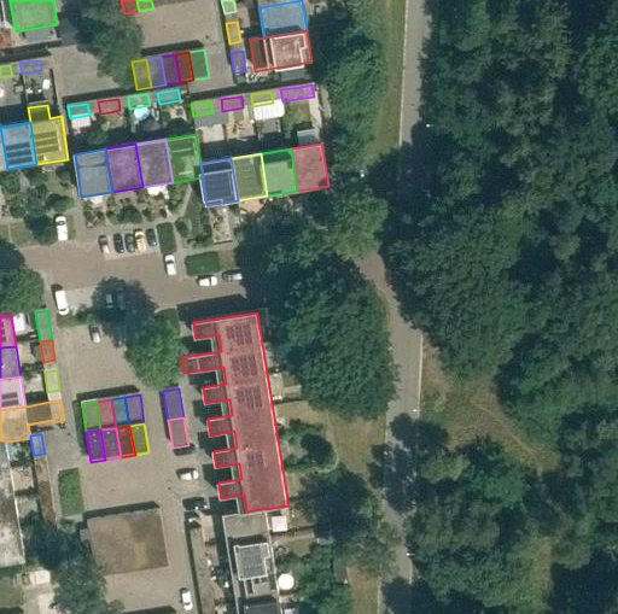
[(0,473),(12,472),(7,442),(7,440),(0,440),(0,473)]
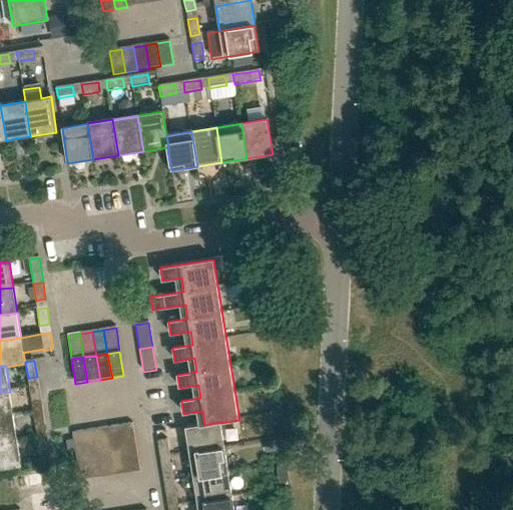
[(31,403),(41,402),(38,387),(29,388),(31,403)]
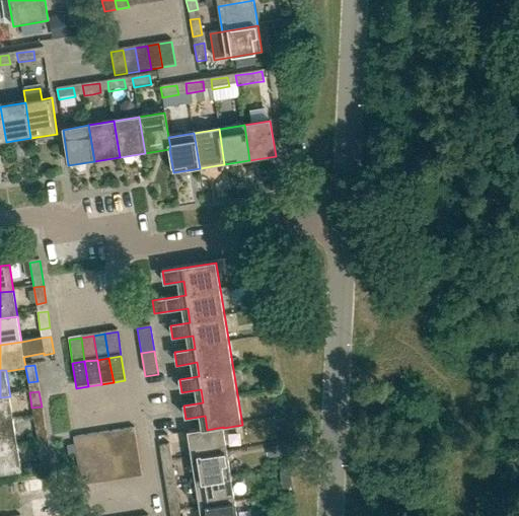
[(0,423),(13,421),(10,396),(0,397),(0,423)]
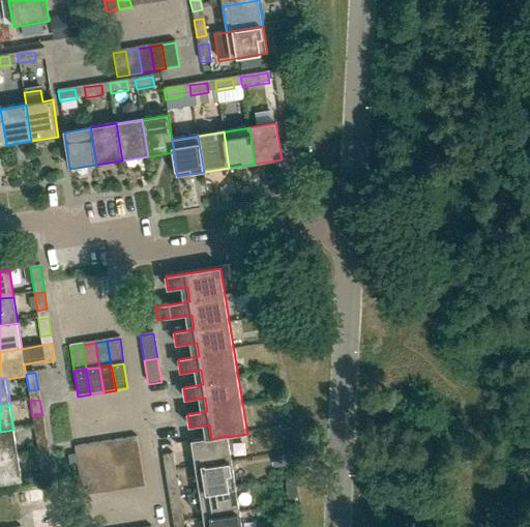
[(37,442),(47,441),(43,425),(34,427),(37,442)]
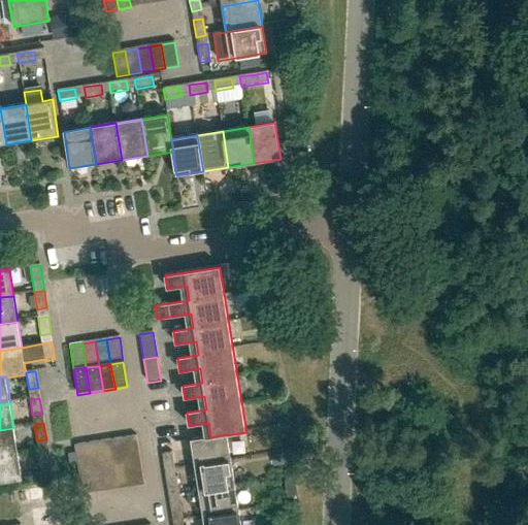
[(0,457),(18,454),(13,428),(0,430),(0,457)]
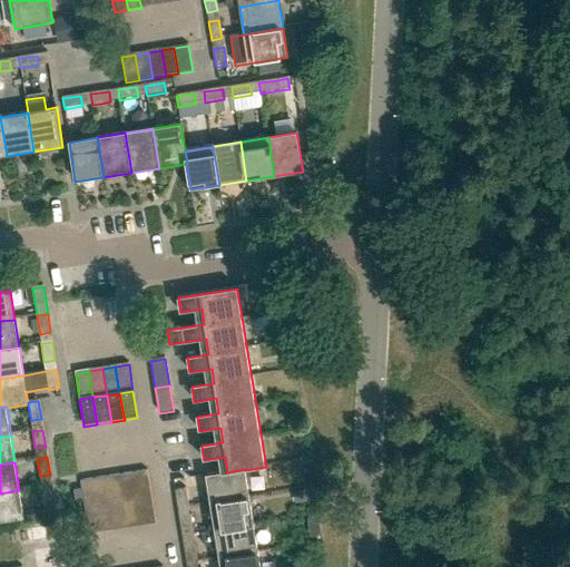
[(249,498),(245,470),(245,469),(227,472),(206,476),(210,504),(249,498)]
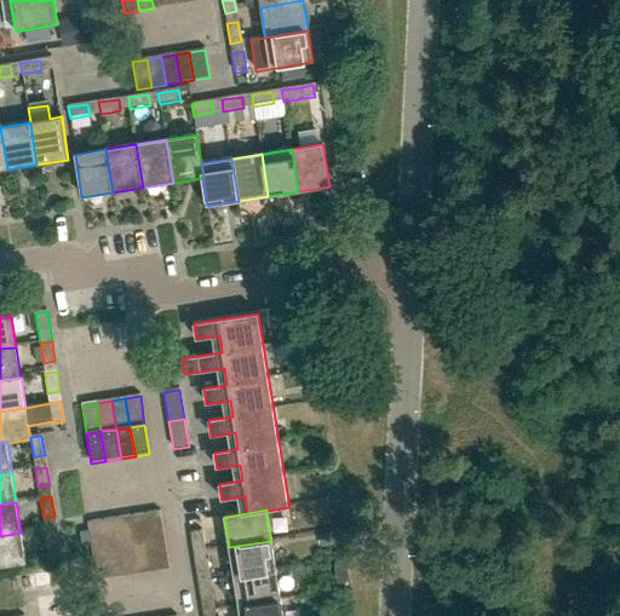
[(150,545),(165,542),(160,513),(147,516),(150,545)]
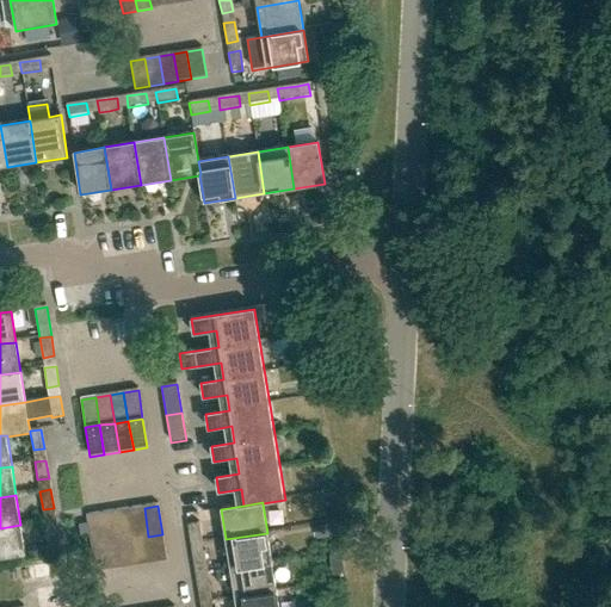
[(134,539),(148,537),(144,508),(129,511),(134,539)]
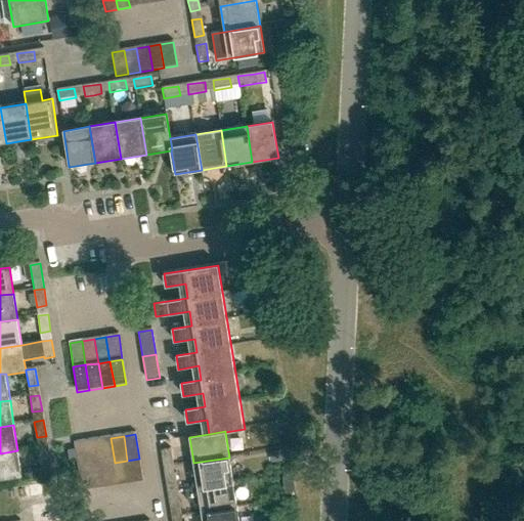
[(102,465),(115,463),(111,438),(99,440),(102,465)]
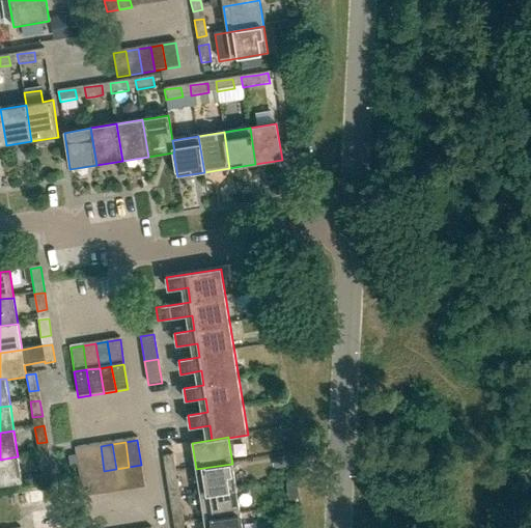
[(92,472),(104,471),(101,446),(88,448),(92,472)]
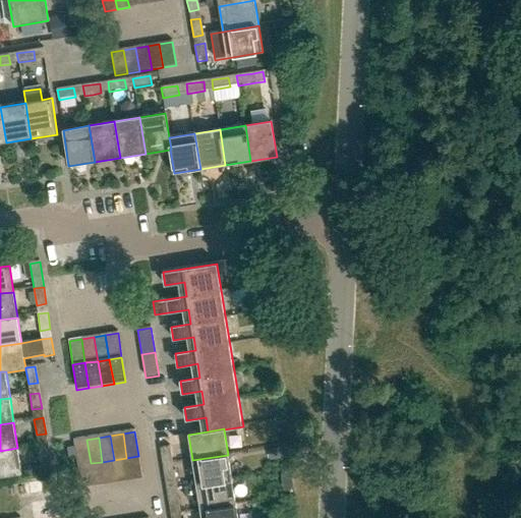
[(77,465),(91,463),(87,440),(73,442),(74,449),(76,460),(77,465)]
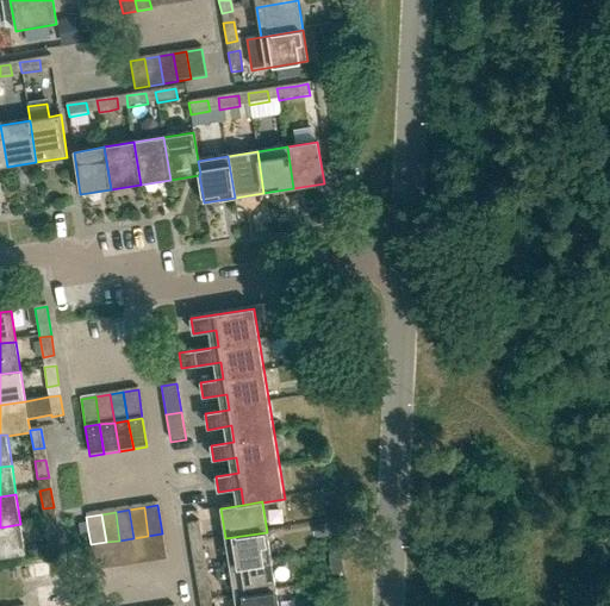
[(48,538),(58,537),(55,518),(44,520),(48,538)]
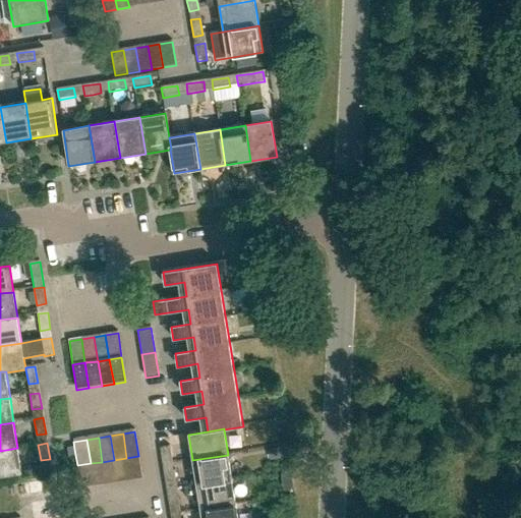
[(163,465),(173,464),(170,447),(160,449),(163,465)]
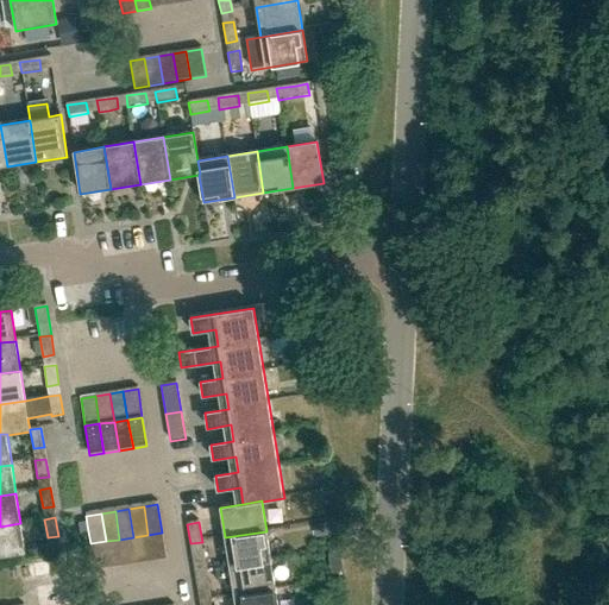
[(20,523),(0,527),(0,556),(25,553),(20,523)]
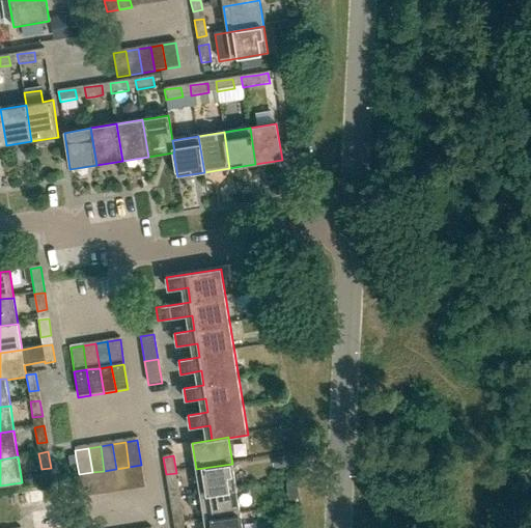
[(71,470),(78,469),(76,457),(68,459),(71,470)]
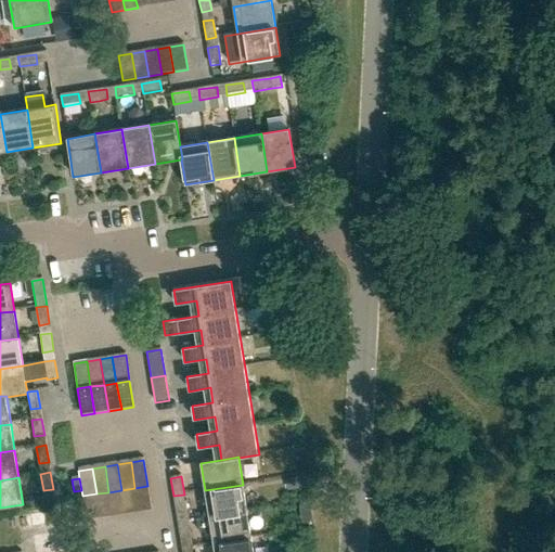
[(305,478),(287,482),(289,492),(307,489),(305,478)]
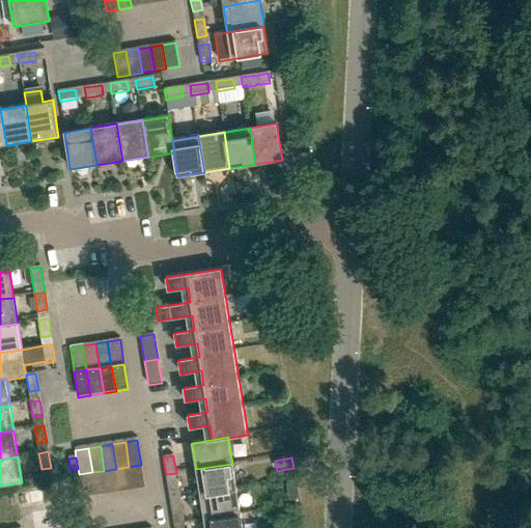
[(200,495),(236,489),(232,464),(196,469),(200,495)]
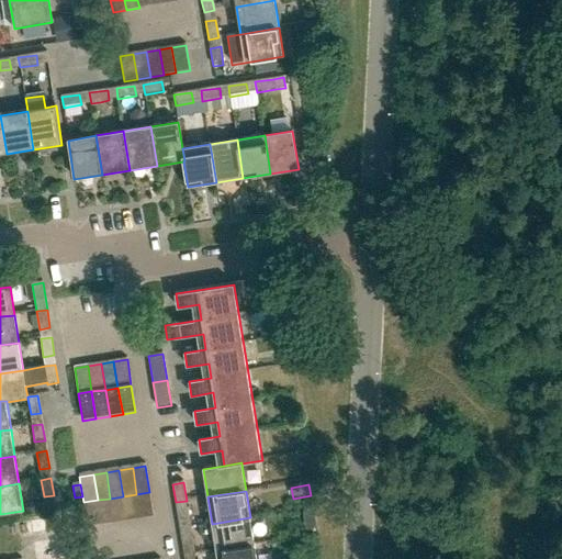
[(136,494),(141,520),(154,517),(149,492),(136,494)]
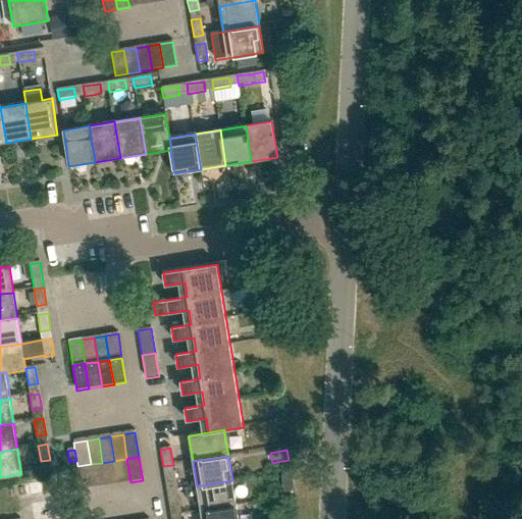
[(118,484),(131,482),(126,459),(114,461),(118,484)]
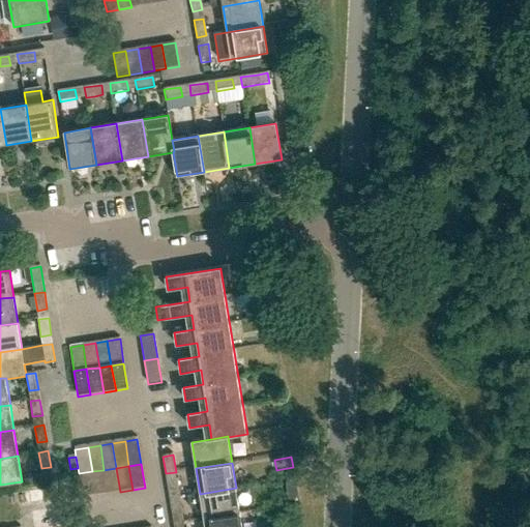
[(108,494),(120,492),(116,468),(104,470),(108,494)]
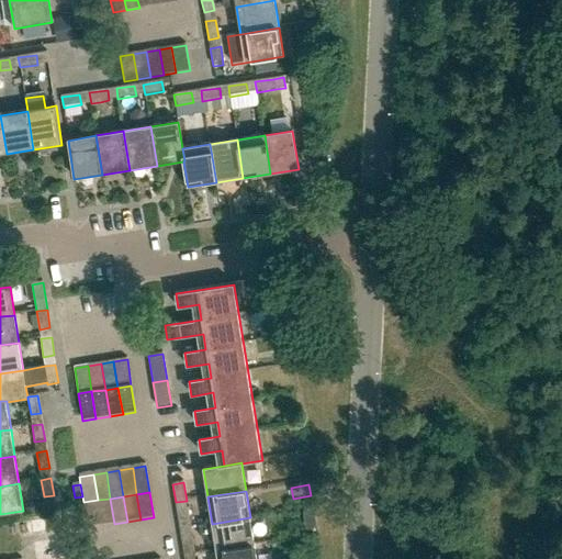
[(102,526),(114,524),(110,499),(98,500),(102,526)]
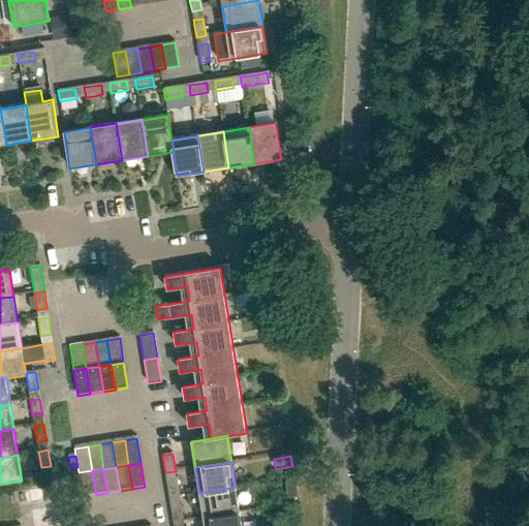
[(83,497),(96,495),(92,470),(79,472),(83,497)]
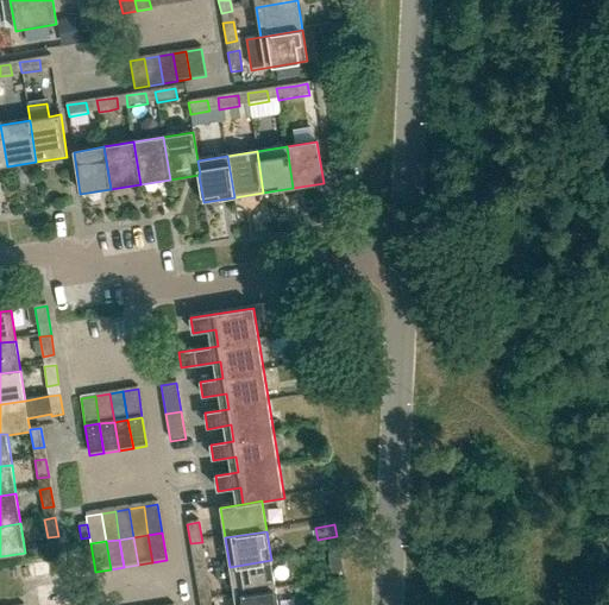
[(195,573),(207,571),(203,552),(192,554),(195,573)]
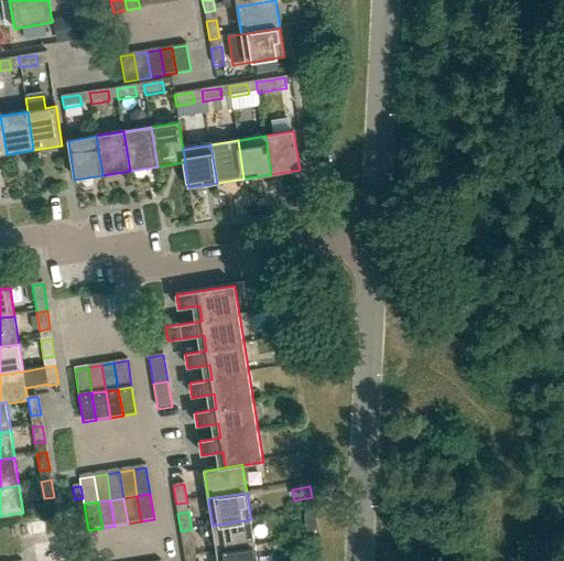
[(217,552),(256,547),(251,519),(213,526),(199,528),(202,541),(215,539),(217,552)]
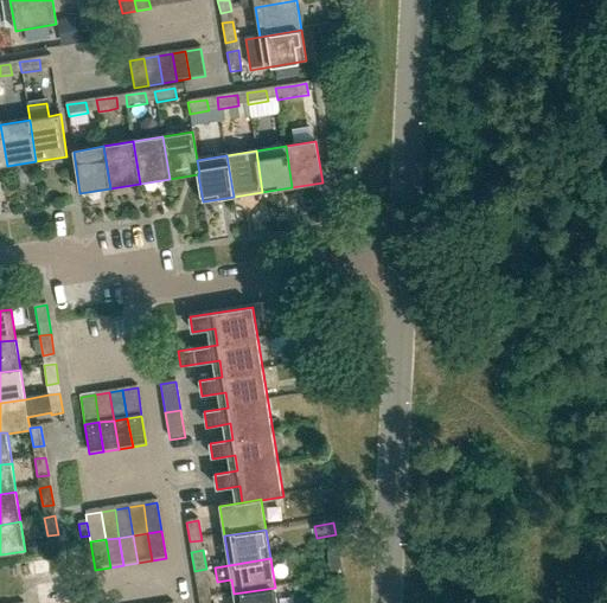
[(199,601),(211,598),(208,579),(196,582),(199,601)]
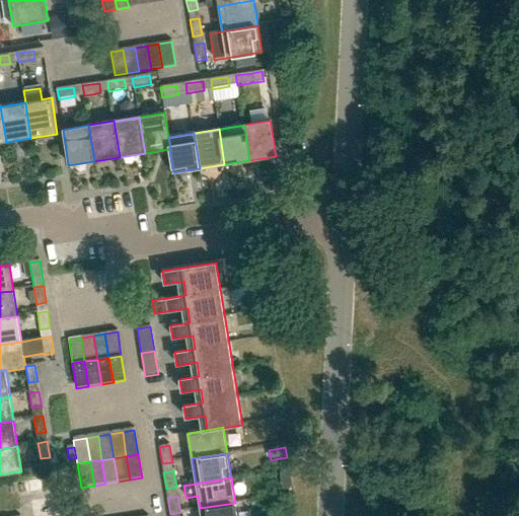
[(237,515),(235,503),(200,508),(201,515),(237,515)]
